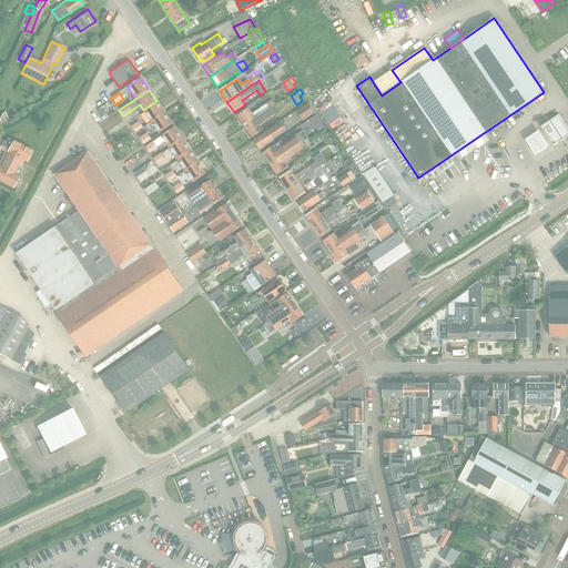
[(244,127),(270,110),(275,105),(272,100),(251,114),(247,109),(236,115),(244,127)]
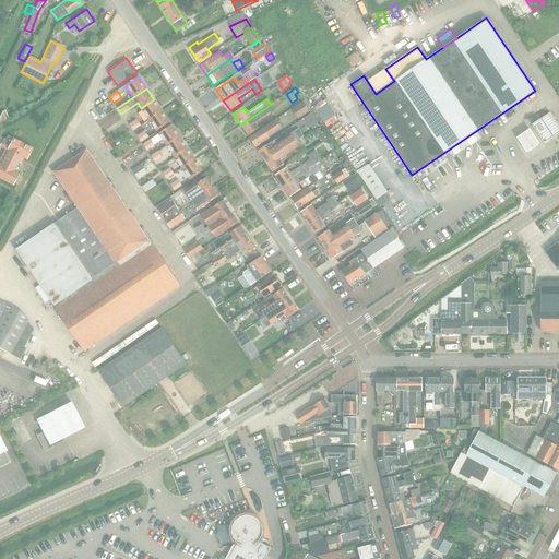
[(149,120),(162,110),(154,99),(141,108),(149,120)]
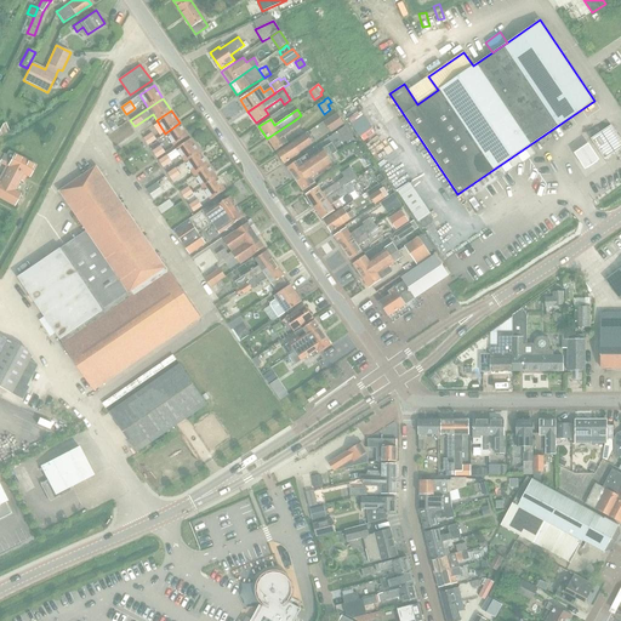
[(324,121),(330,131),(342,124),(336,113),(324,121)]
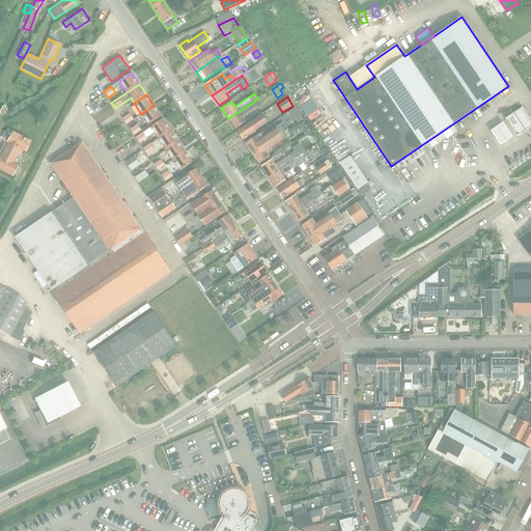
[(255,108),(252,103),(228,118),(234,129),(245,121),(242,116),(255,108)]
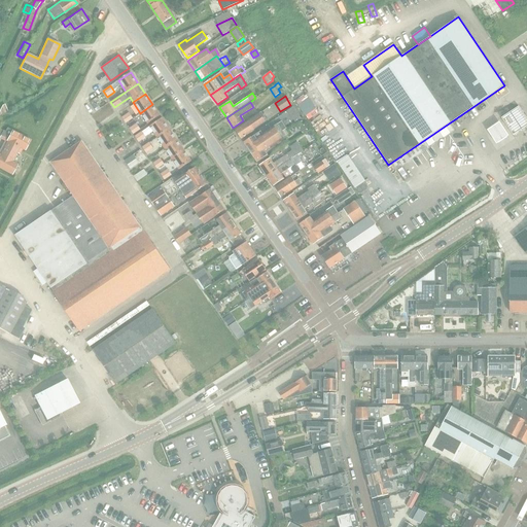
[(152,104),(140,113),(147,124),(160,115),(152,104)]
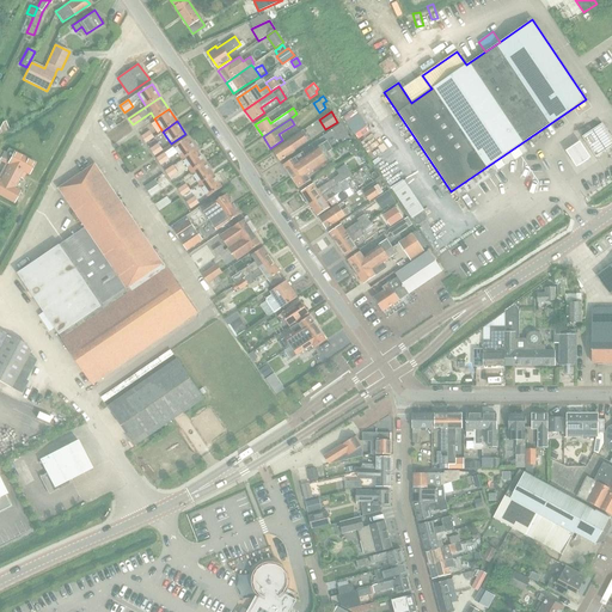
[(348,133),(342,123),(334,129),(340,138),(340,136),(341,138),(348,133)]
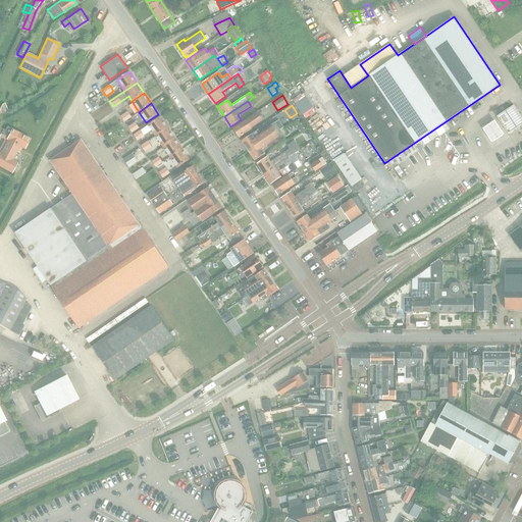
[(521,123),(521,117),(514,105),(497,116),(508,134),(521,123)]
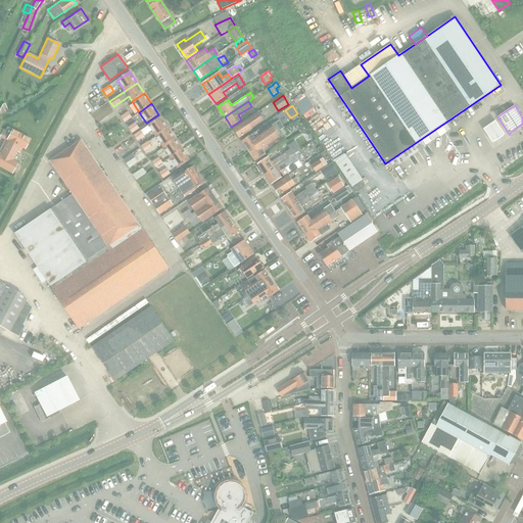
[(128,111),(121,116),(125,123),(132,117),(128,111)]
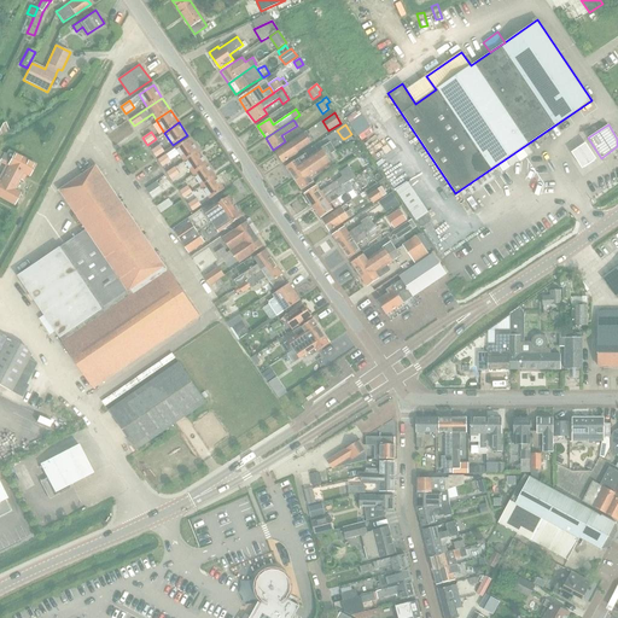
[(293,149),(305,140),(309,138),(305,132),(274,152),(283,163),(297,153),(293,149)]
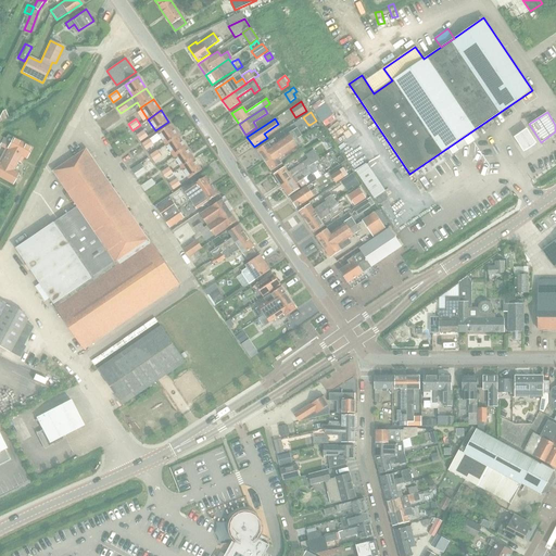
[(165,144),(178,136),(171,125),(158,134),(165,144)]
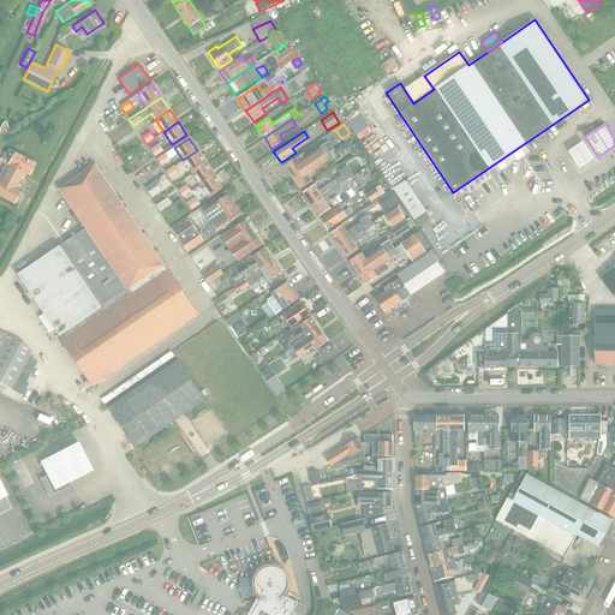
[(159,144),(150,150),(155,157),(163,151),(159,144)]
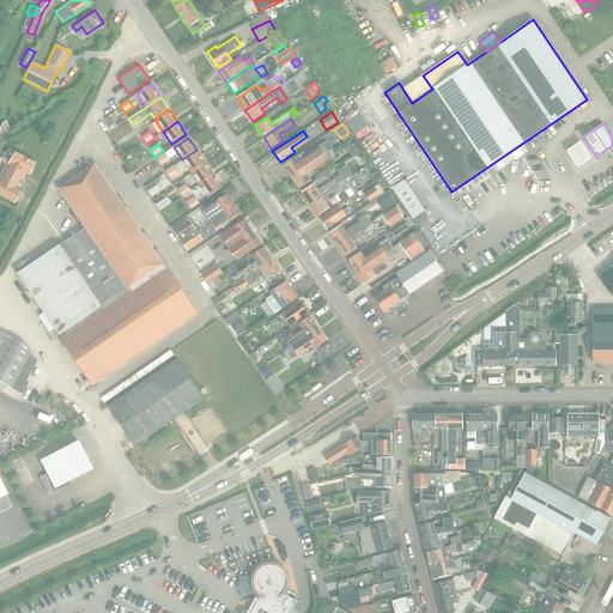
[(291,177),(327,153),(322,145),(305,156),(302,152),(283,165),(291,177)]
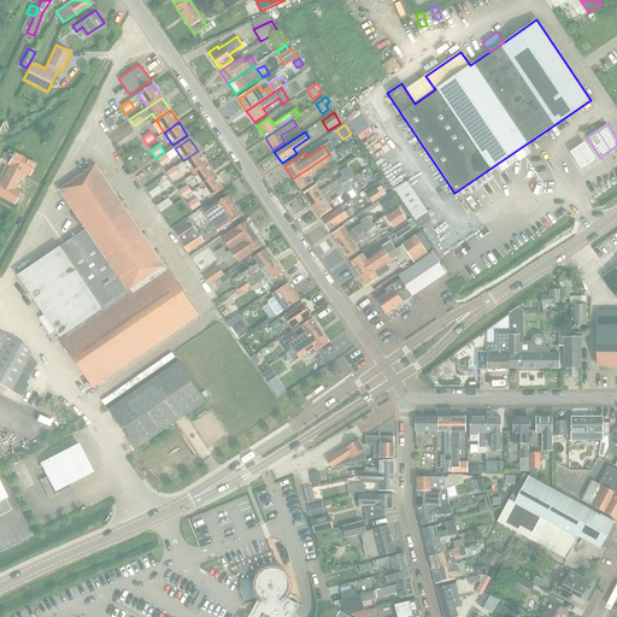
[(356,146),(350,151),(353,157),(360,153),(356,146)]
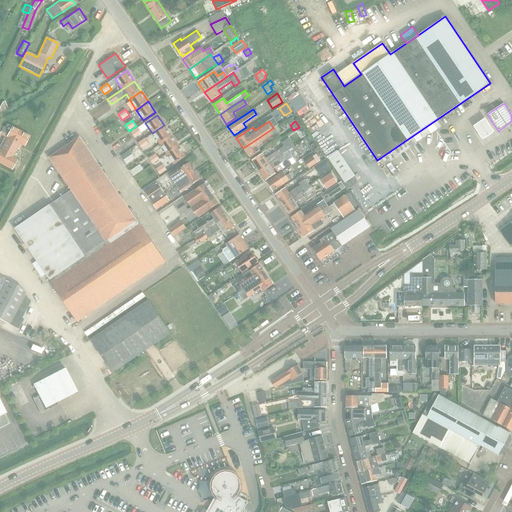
[(494,135),(485,121),(473,129),(482,143),(494,135)]
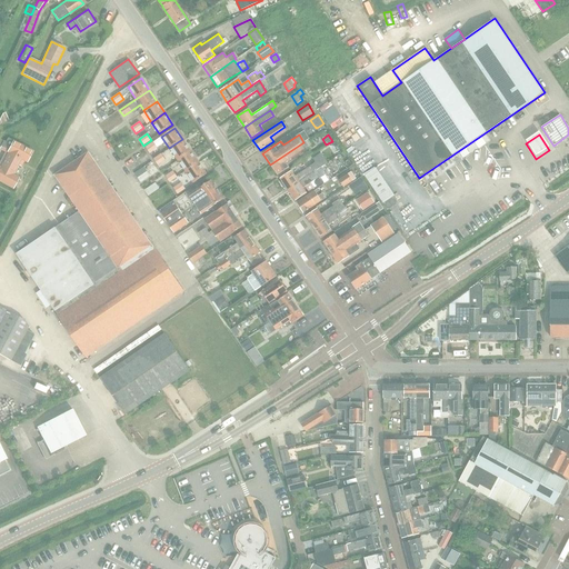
[(20,167),(30,150),(6,137),(3,141),(0,139),(0,149),(5,152),(0,161),(0,183),(12,190),(19,178),(15,175),(18,168),(17,168),(18,166),(20,167)]
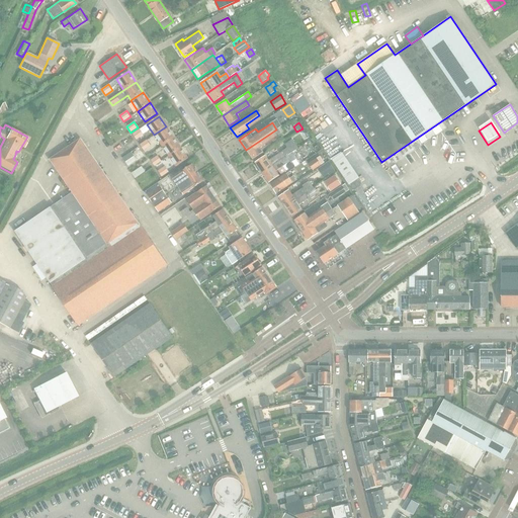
[(162,146),(173,138),(166,126),(154,135),(162,146)]
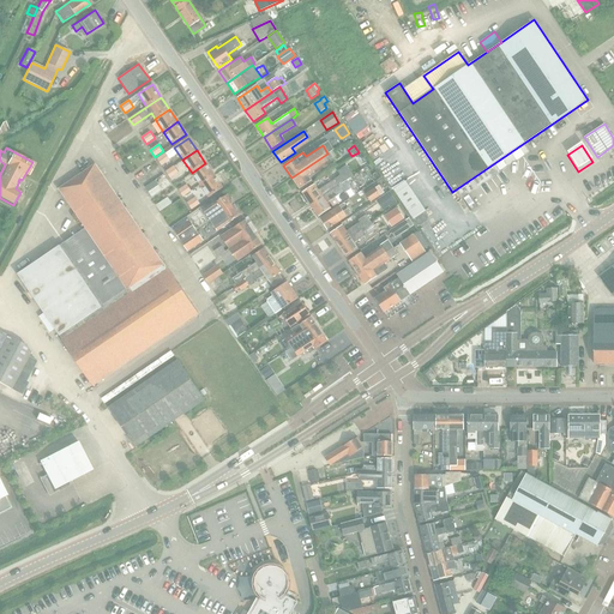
[(164,154),(156,160),(161,166),(169,160),(164,154)]
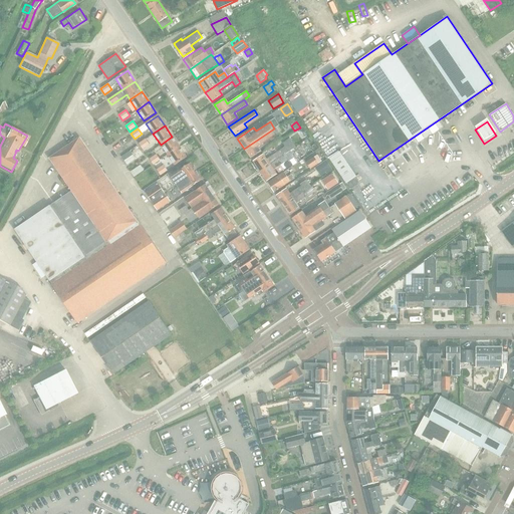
[(257,147),(267,141),(277,133),(274,129),(244,149),(250,159),(260,152),(257,147)]
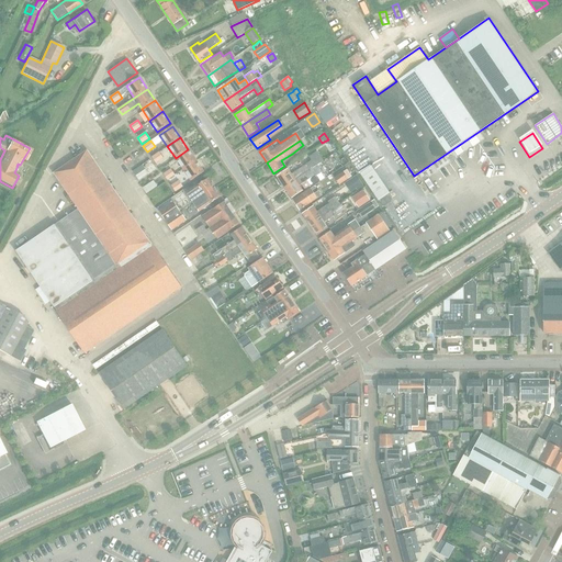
[(15,251),(85,353),(181,287),(86,148),(53,172),(69,195),(65,198),(68,202),(71,200),(77,209),(15,251)]
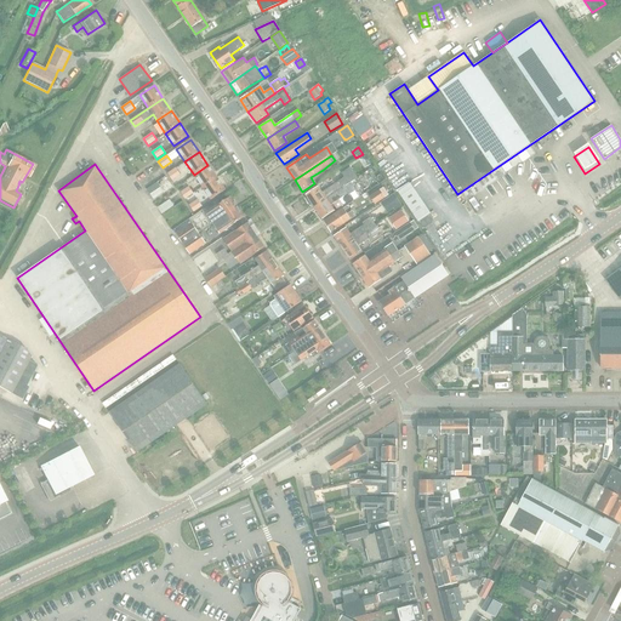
[(203,188),(217,178),(208,165),(194,175),(203,188)]
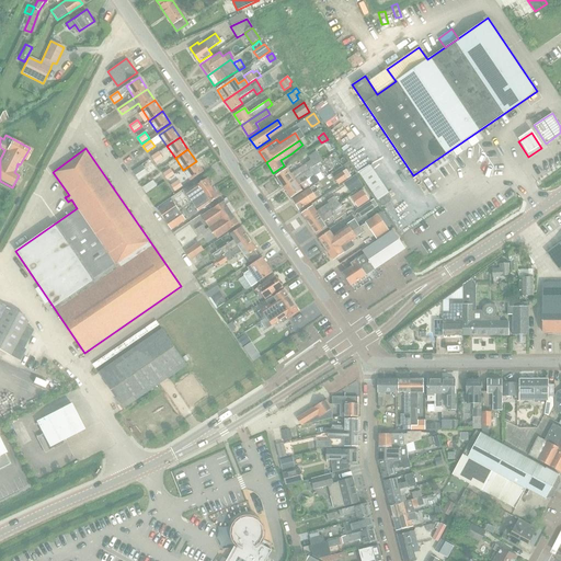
[(159,151),(151,157),(156,163),(163,158),(159,151)]
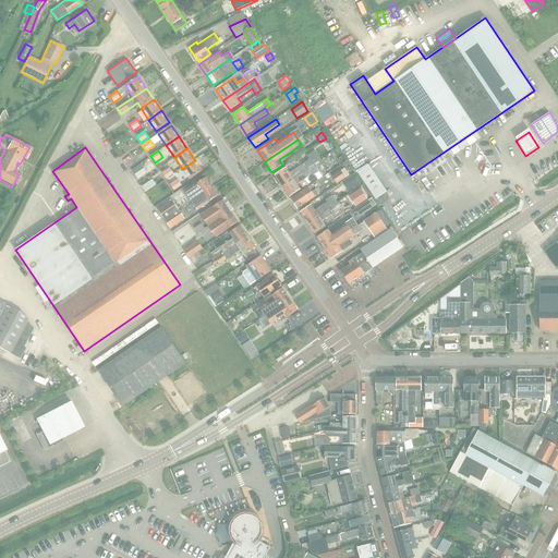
[(281,186),(320,160),(314,150),(306,156),(308,159),(289,173),(286,168),(275,176),(281,186)]
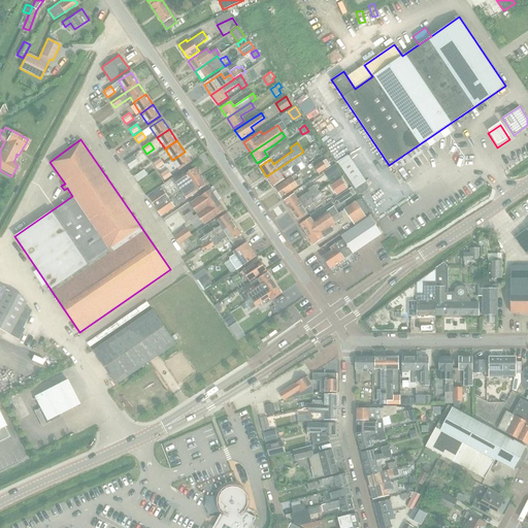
[(420,146),(414,151),(418,157),(424,153),(420,146)]
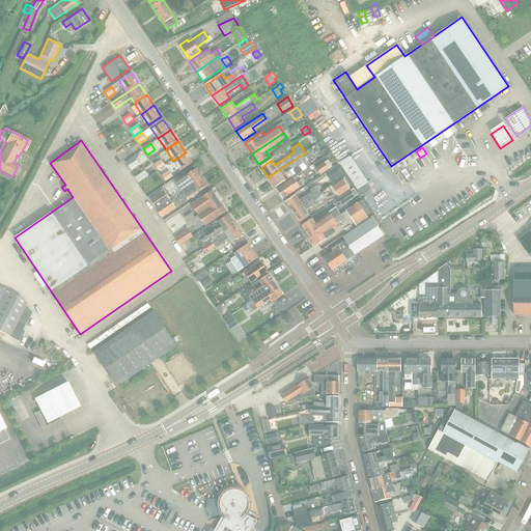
[(186,152),(173,161),(180,171),(193,162),(186,152)]
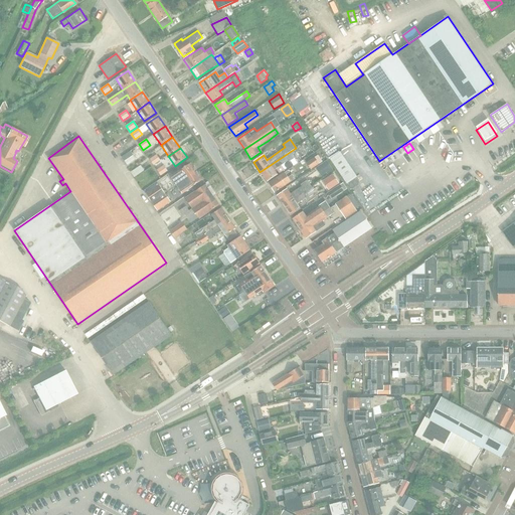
[(277,175),(274,171),(289,161),(290,162),(295,158),(293,155),(298,151),(296,148),(260,172),(267,181),(277,175)]
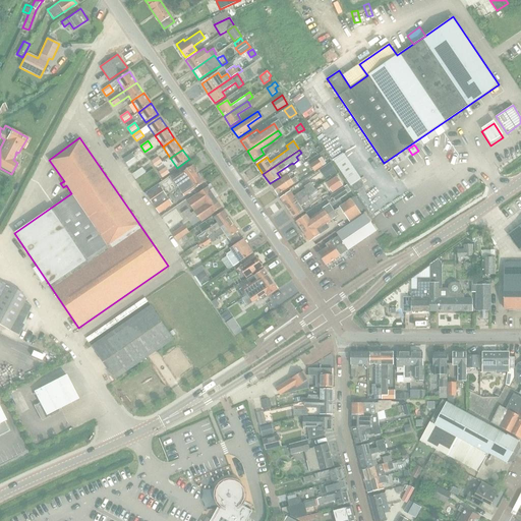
[(137,162),(131,153),(122,159),(129,168),(137,162)]
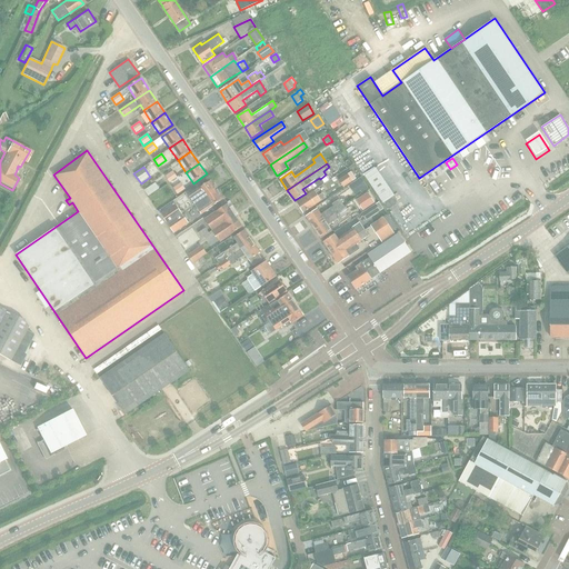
[(172,171),(165,177),(169,182),(177,178),(172,171)]
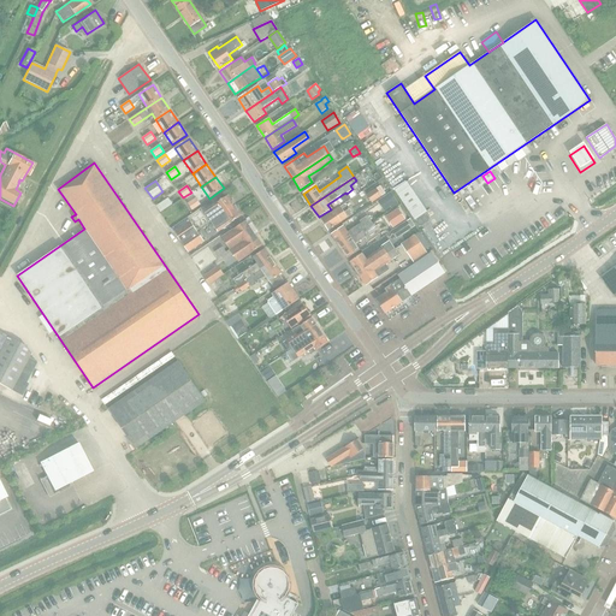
[(385,194),(380,185),(377,189),(375,188),(366,195),(371,203),(385,194)]
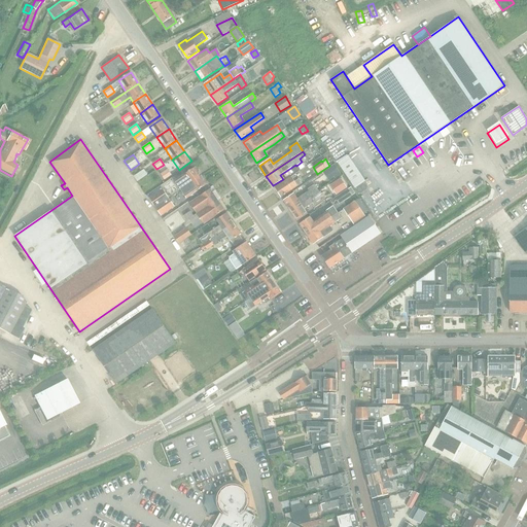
[(334,165),(322,172),(328,180),(334,177),(336,179),(341,175),(334,165)]
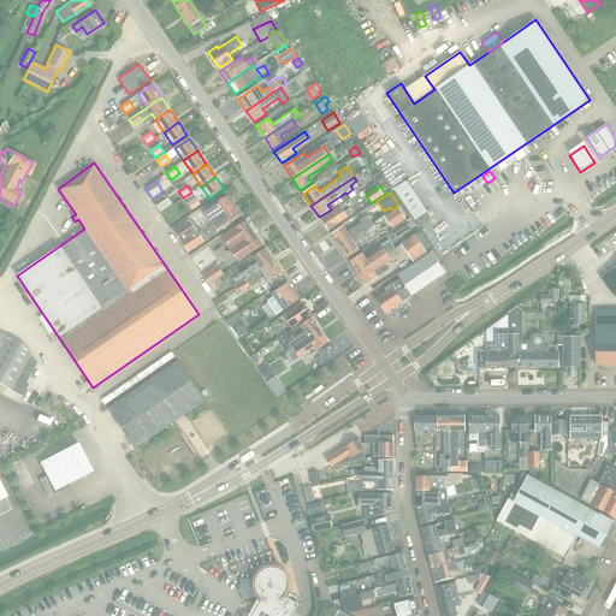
[(211,221),(235,205),(229,195),(205,212),(211,221)]
